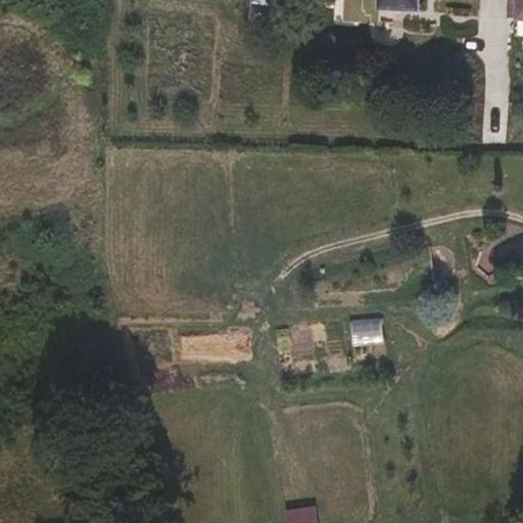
[(379,9),(379,0),(343,0),(344,20),(379,20),(379,9)]
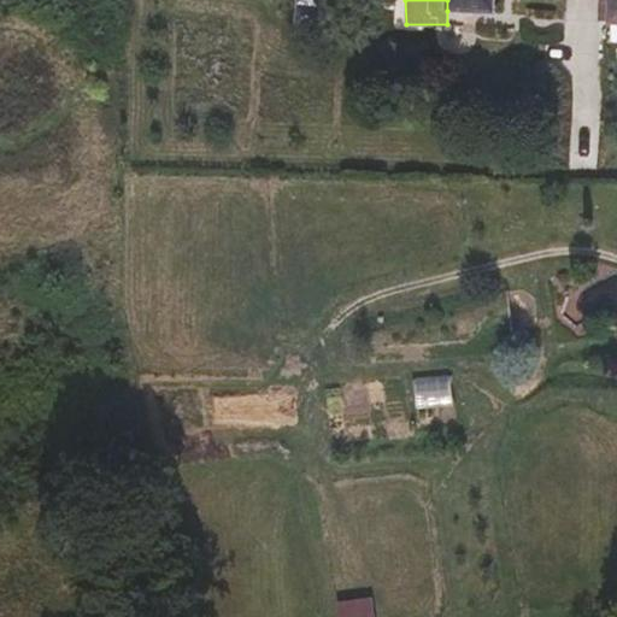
[(495,12),(494,0),(447,0),(447,11),(495,12)]
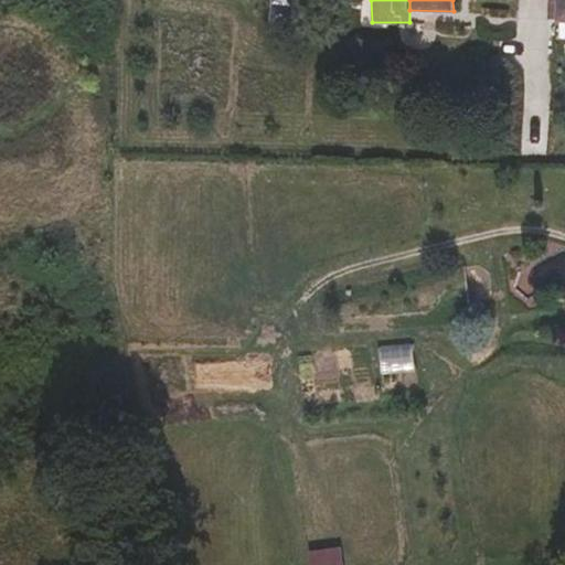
[(564,0),(556,0),(555,18),(555,21),(564,21),(564,0)]
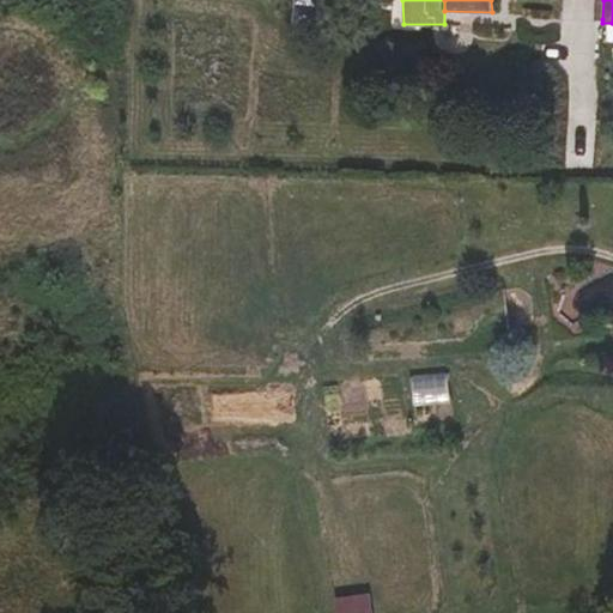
[(408,377),(412,407),(450,402),(447,371),(408,377)]
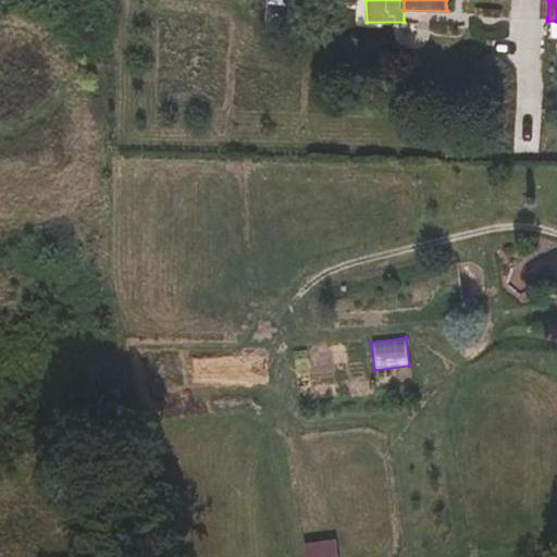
[(304,556),(337,556),(336,541),(302,543),(304,556)]
